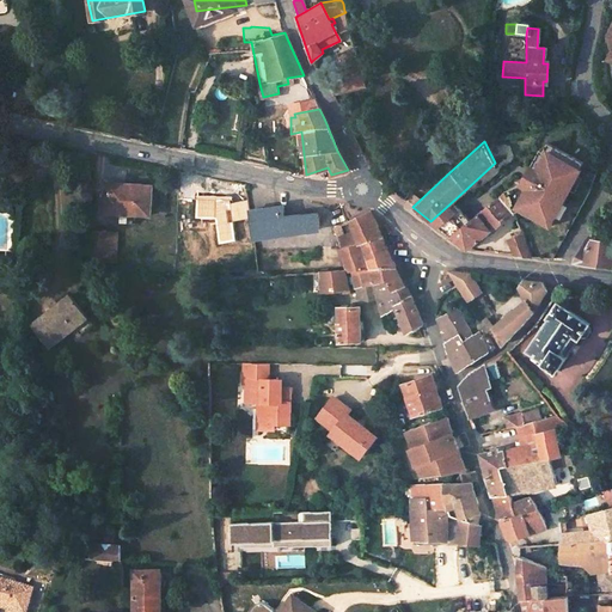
[(521,187),(526,189),(516,207),(551,227),(583,170),(548,151),(537,170),(532,166),(521,187)]
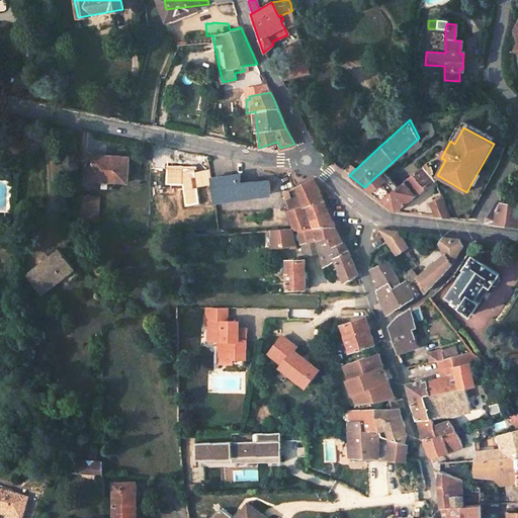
[(128,157),(91,155),(91,165),(91,169),(86,169),(86,179),(102,180),(101,188),(113,189),(114,181),(126,182),(128,157)]
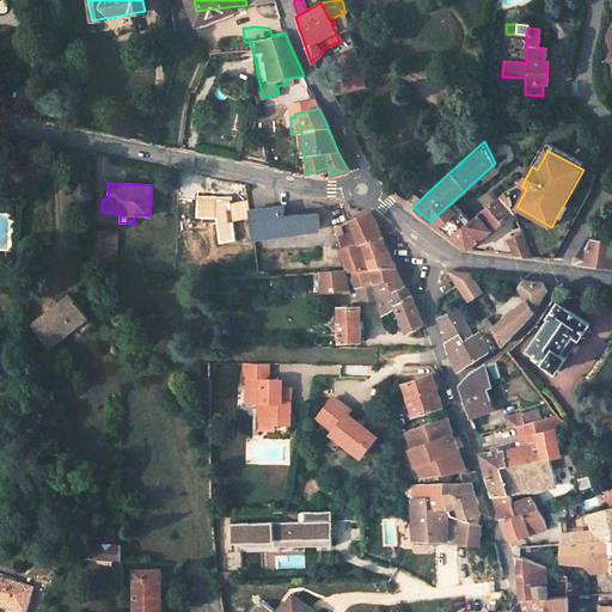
[(506,190),(451,236),(460,243),(467,249),(514,212),(506,190)]
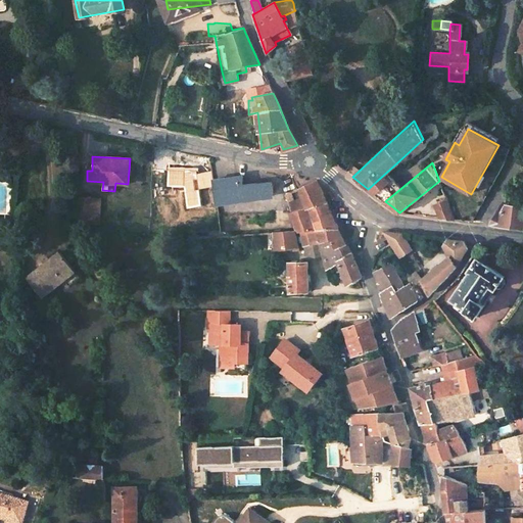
[(271,184),(270,182),(259,183),(259,182),(243,184),(241,178),(214,181),(217,202),(272,195),(271,184)]
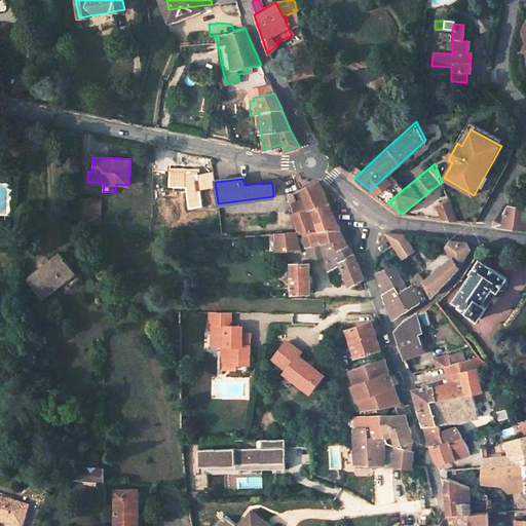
[(306,248),(308,256),(314,259),(325,257),(330,270),(341,264),(350,288),(365,282),(366,282),(355,259),(351,253),(348,249),(343,235),(340,230),(334,217),(328,204),(326,198),(317,182),(302,191),(304,199),(295,202),(290,203),(299,228),(302,231),(306,248)]
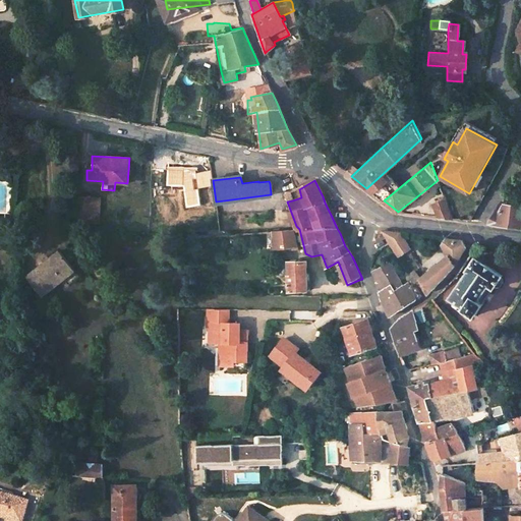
[(78,220),(90,221),(90,196),(79,195),(78,220)]
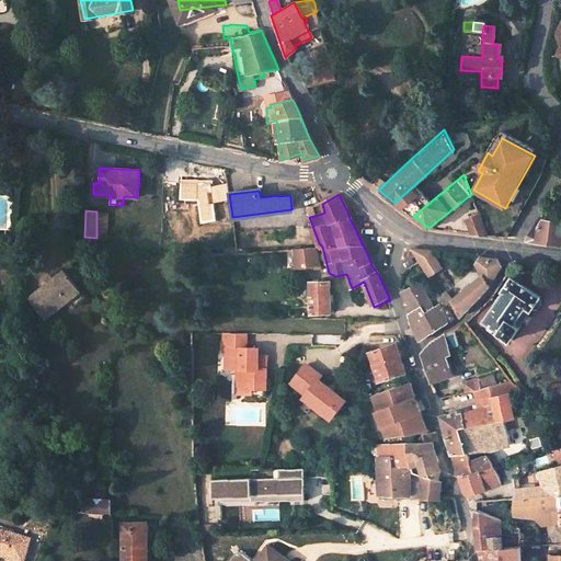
[(96,212),(96,238),(105,238),(105,212),(96,212)]
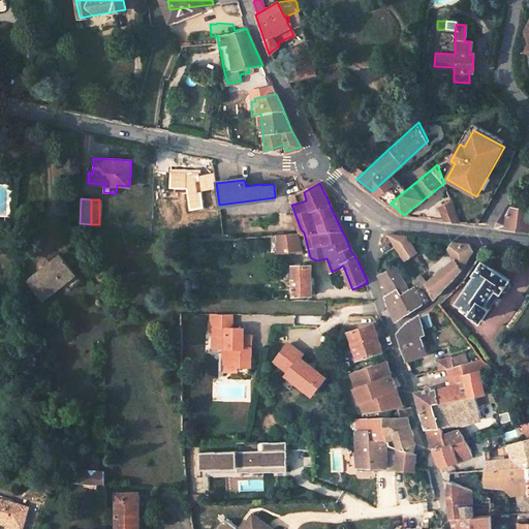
[(450,203),(439,206),(443,220),(458,221),(450,203)]
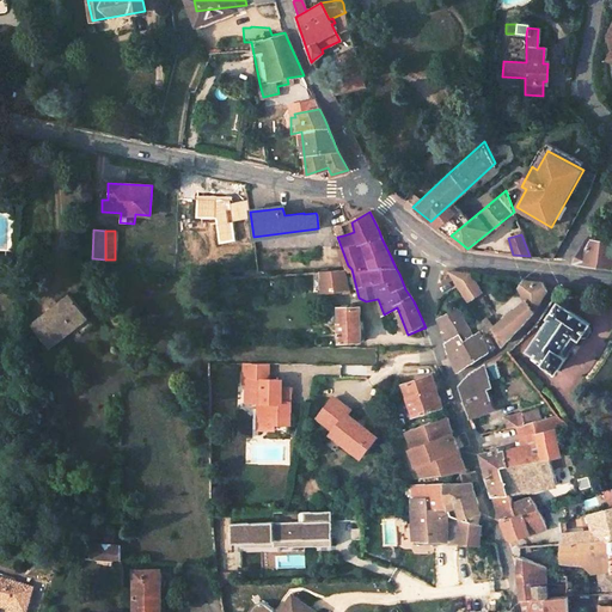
[(611,240),(586,238),(573,263),(592,265),(611,267),(611,240)]
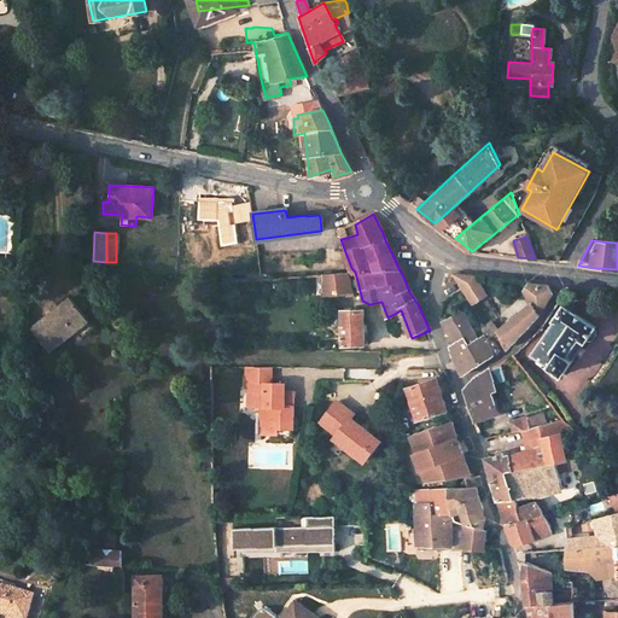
[(322,275),(324,295),(351,292),(351,290),(347,274),(322,275)]
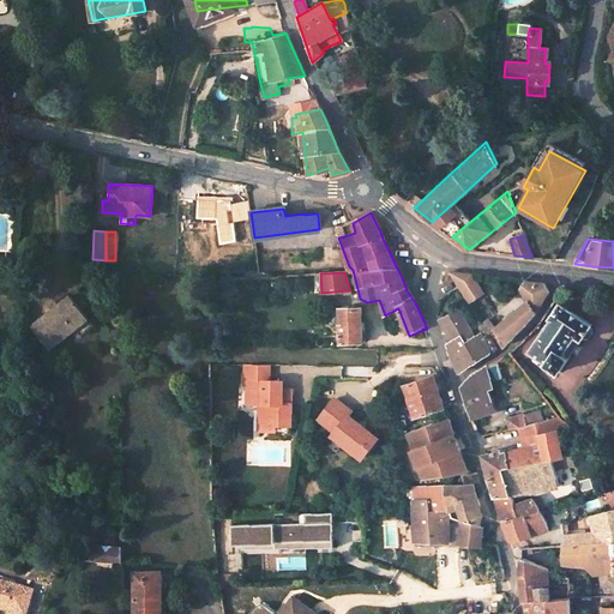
[(458,288),(468,302),(482,292),(470,275),(452,272),(447,272),(458,288)]
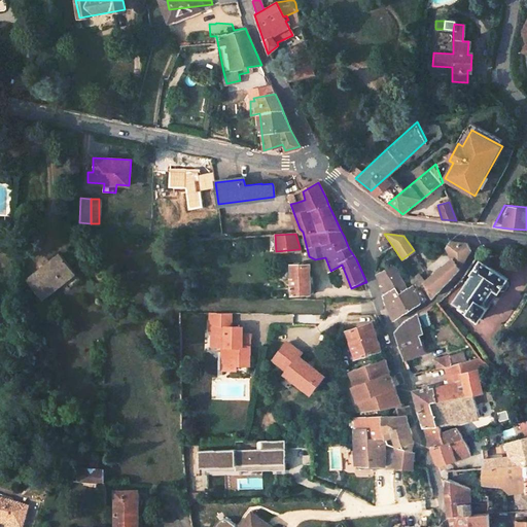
[(424,282),(418,285),(414,288),(410,291),(392,266),(378,276),(382,287),(383,287),(386,294),(384,295),(388,308),(395,320),(422,303),(443,284),(452,275),(458,269),(470,249),(467,243),(449,241),(447,247),(453,258),(424,282)]
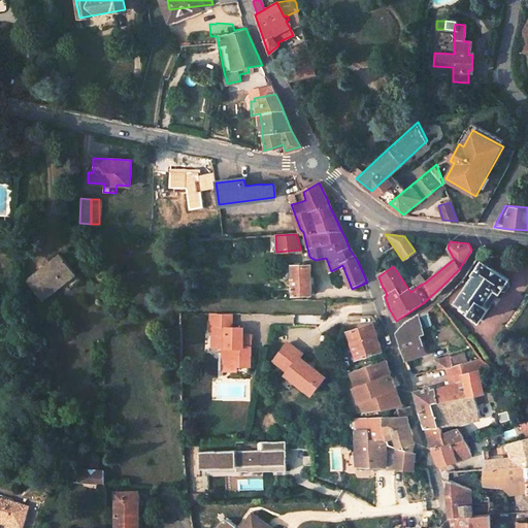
[(26,281),(41,299),(65,282),(69,288),(78,281),(59,254),(26,281)]
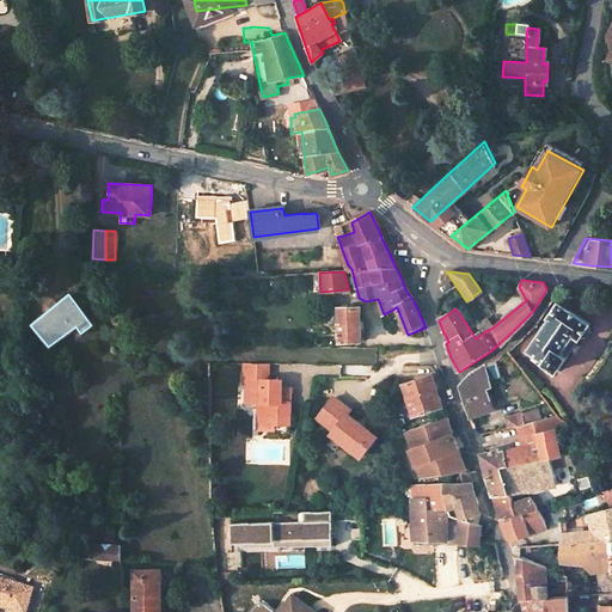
[(548,319),(526,349),(557,371),(581,336),(582,337),(588,336),(591,331),(589,326),(587,325),(588,323),(557,303),(548,317),(548,319)]
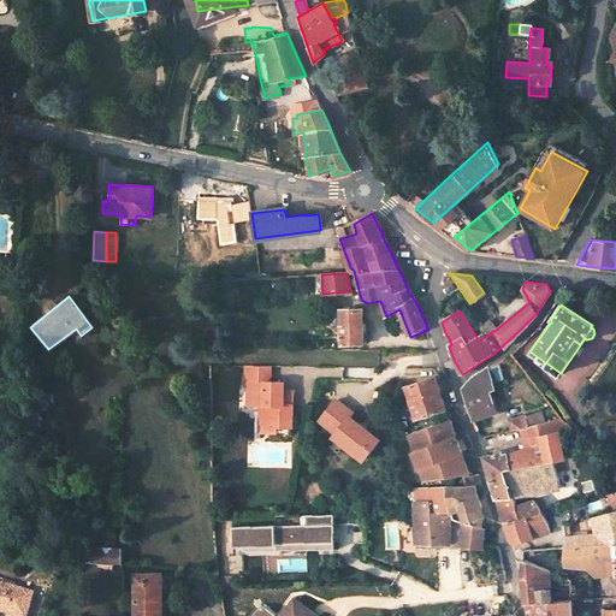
[(342,309),(343,343),(366,343),(365,338),(365,324),(363,308),(342,309)]
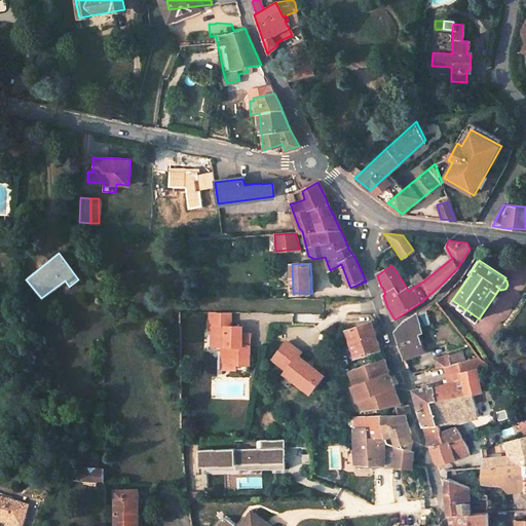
[(419,275),(413,278),(417,285),(423,282),(419,275)]
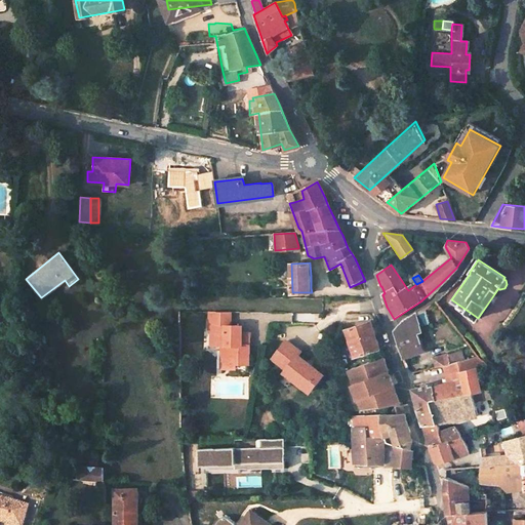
[(208,328),(211,328),(210,345),(221,345),(221,351),(227,357),(225,360),(225,367),(235,368),(235,364),(248,365),(248,339),(246,339),(241,333),(241,325),(230,325),(230,312),(209,311),(208,328)]
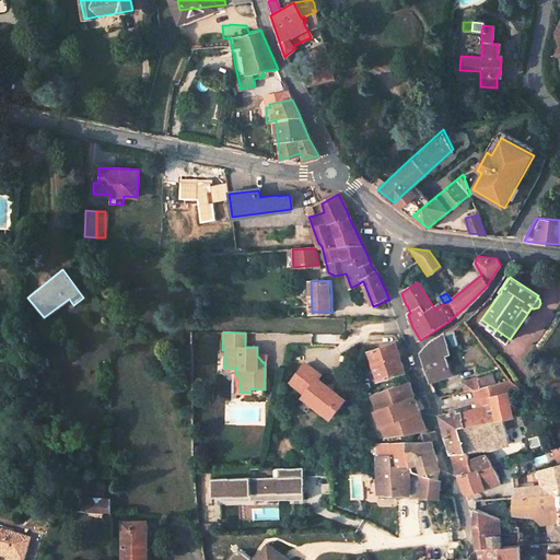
[(423,354),(432,381),(451,374),(445,353),(451,351),(445,335),(432,343),(423,354)]
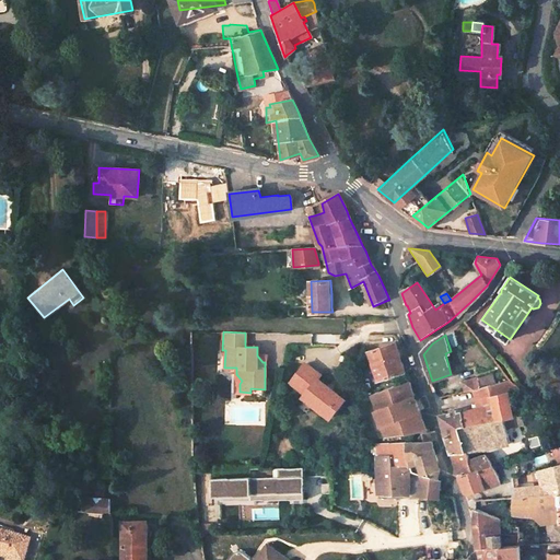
[(401,357),(397,345),(371,351),(380,381),(407,373),(401,359),(401,357)]
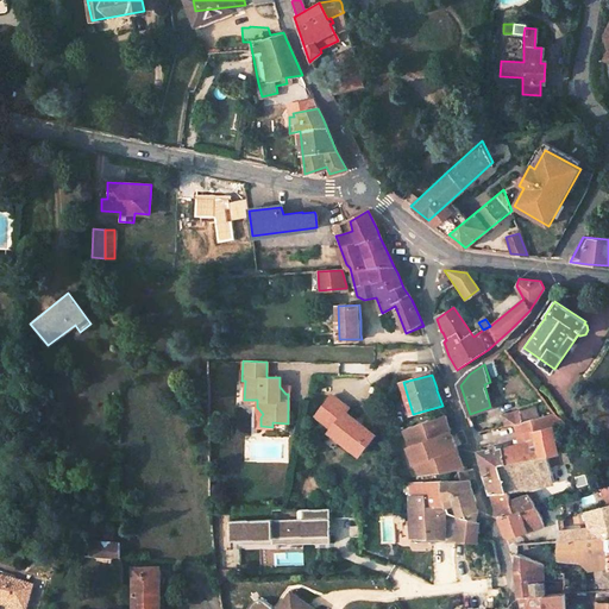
[(315,415),(332,428),(330,431),(349,446),(350,451),(353,453),(358,453),(359,454),(374,434),(345,412),(347,408),(331,395),(315,415)]
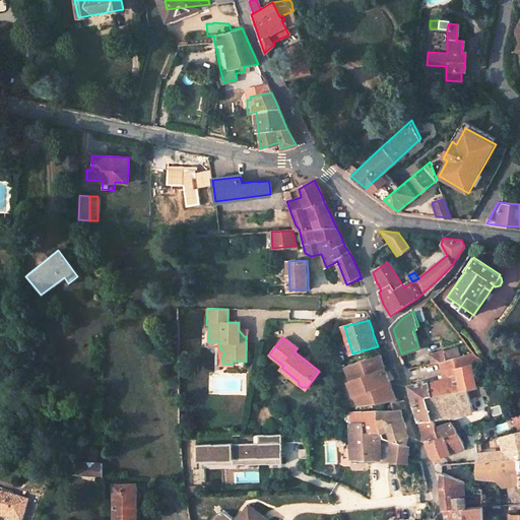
[(444,349),(431,353),(434,363),(443,361),(447,359),(444,349)]
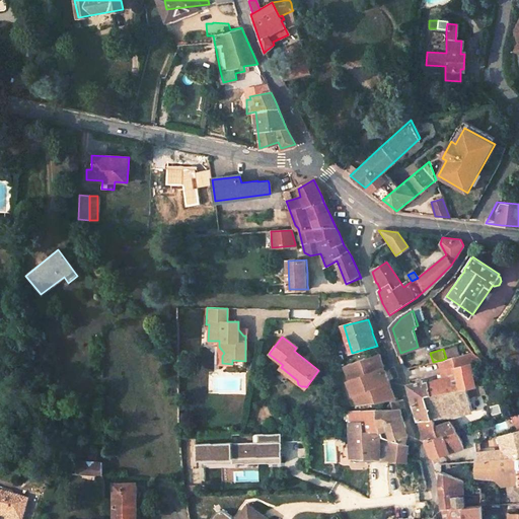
[(437,458),(452,453),(458,451),(464,449),(463,442),(456,431),(451,422),(435,426),(433,419),(435,418),(441,417),(471,410),(464,387),(479,384),(475,369),(469,370),(467,363),(483,359),(474,354),(471,351),(448,358),(453,375),(447,376),(430,382),(426,384),(425,381),(410,385),(421,421),(425,432),(428,442),(431,452),(432,457),(435,457),(437,458)]
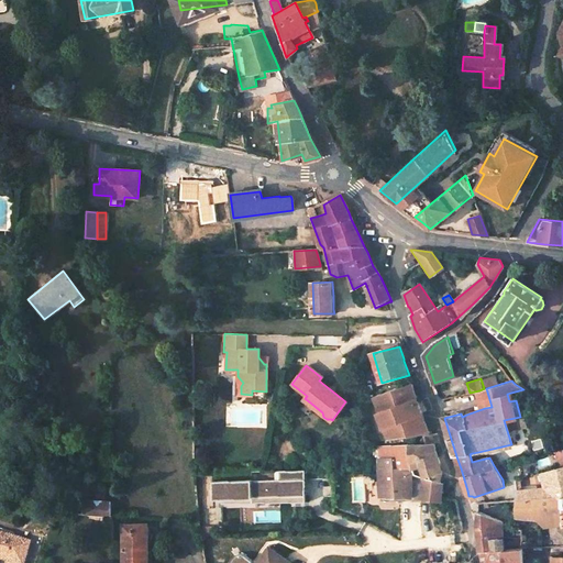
[(383,430),(386,441),(415,437),(414,433),(416,432),(411,419),(419,416),(417,408),(412,398),(408,400),(405,392),(409,389),(409,387),(372,399),(378,414),(375,415),(382,430),(383,430)]
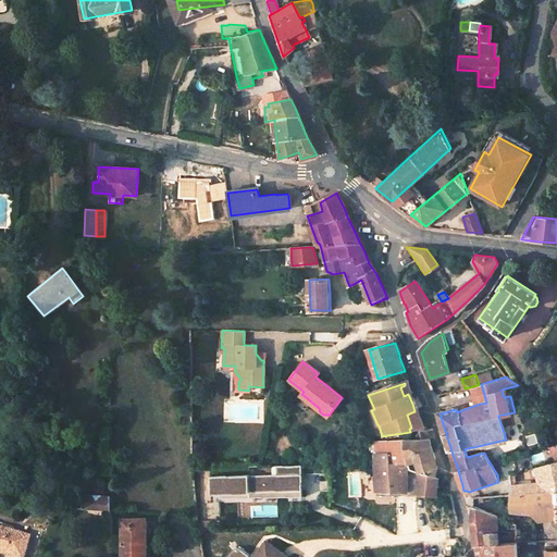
[(474,386),(480,404),(486,403),(481,384),(479,384),(474,386)]
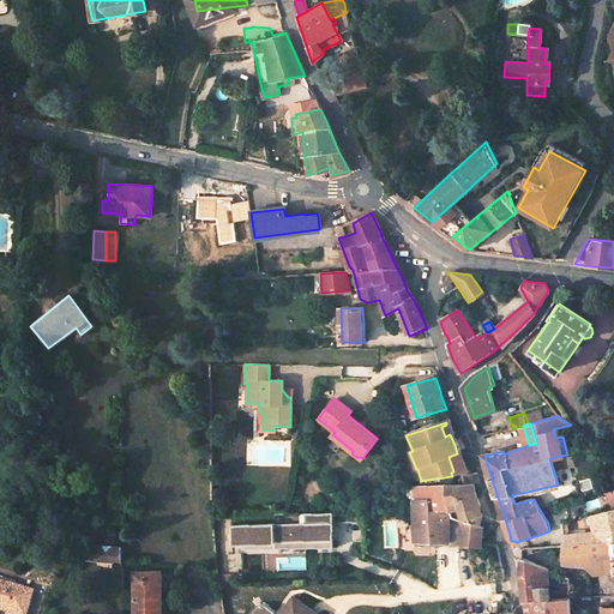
[(451,473),(452,476),(465,474),(457,453),(449,457),(453,471),(451,473)]
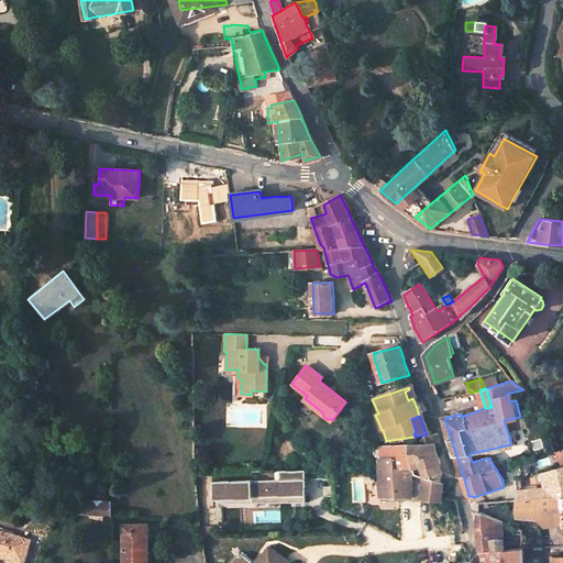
[(426,435),(427,445),(411,445),(395,444),(379,444),(379,456),(379,472),(385,497),(415,499),(423,499),(426,499),(444,503),(443,484),(440,481),(442,471),(440,471),(441,462),(435,444),(430,444),(428,435),(426,435)]
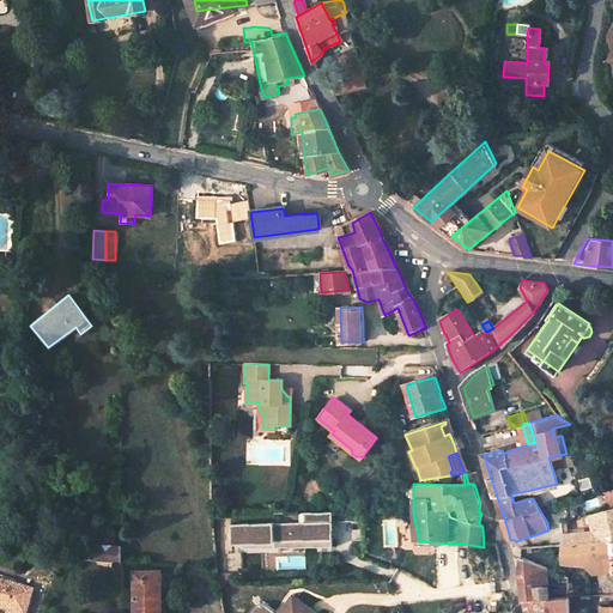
[(612,505),(589,514),(592,521),(595,530),(562,535),(562,539),(563,544),(564,563),(586,565),(593,569),(593,574),(600,574),(601,588),(612,587),(612,505)]
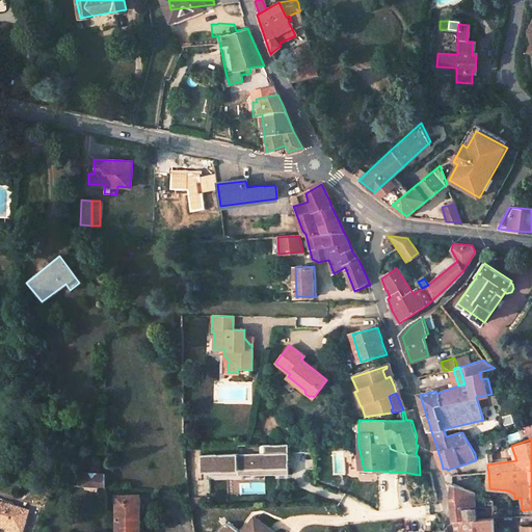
[(511,446),(497,450),(499,454),(513,452),(511,446)]
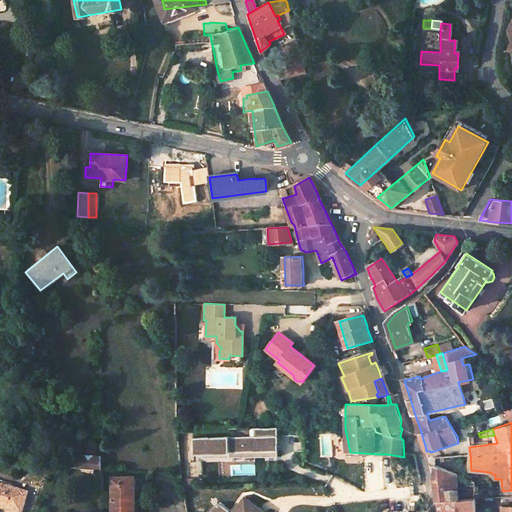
[(274,453),(274,437),(276,437),(276,430),(253,430),(253,438),(241,438),(241,454),(274,453)]
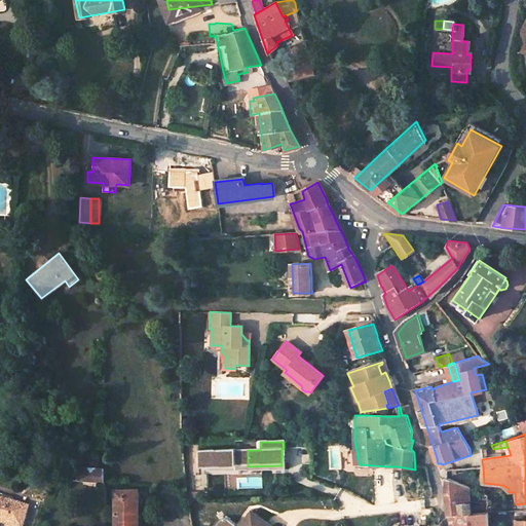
[(219,472),(234,471),(233,450),(197,451),(197,464),(205,464),(219,463),(219,472)]
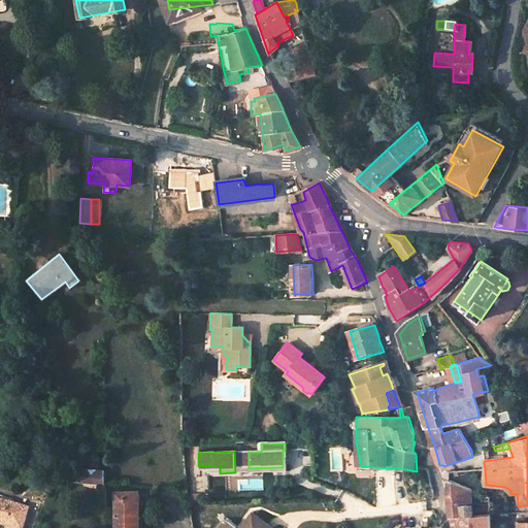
[(249,468),(249,452),(234,452),(235,472),(283,472),(283,467),(249,468)]
